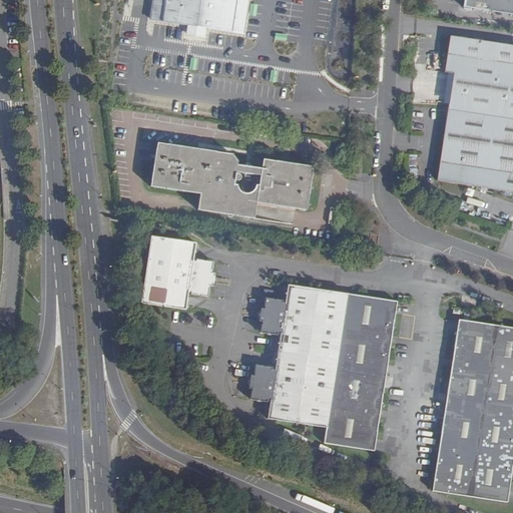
[(250,0),(150,0),(148,16),(246,31),(250,0)]
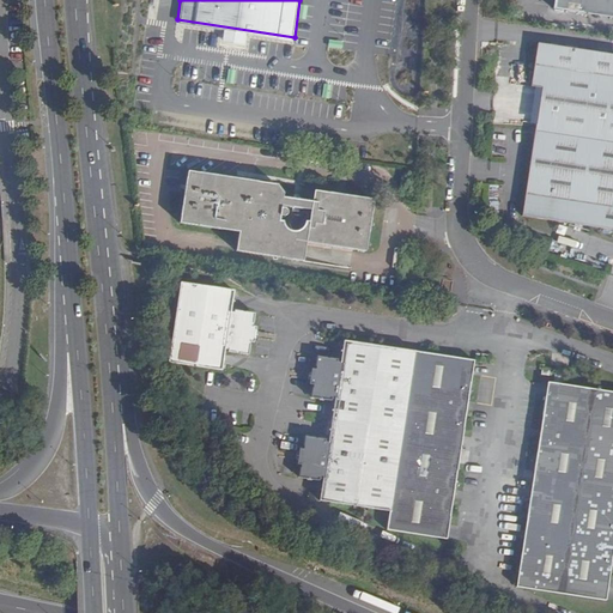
[(612,0),(556,0),(554,8),(612,17),(612,0)]
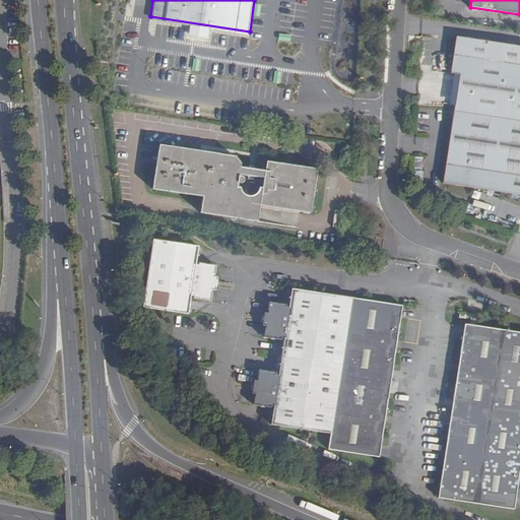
[(453,111),(519,120),(519,47),(455,37),(449,73),(458,74),(453,111)]
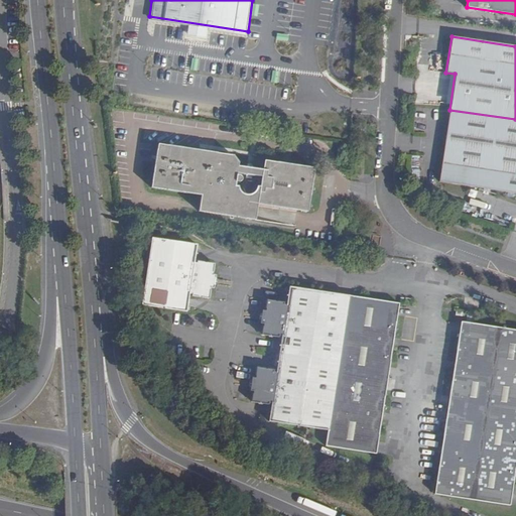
[(515,195),(515,119),(449,110),(437,182),(515,195)]
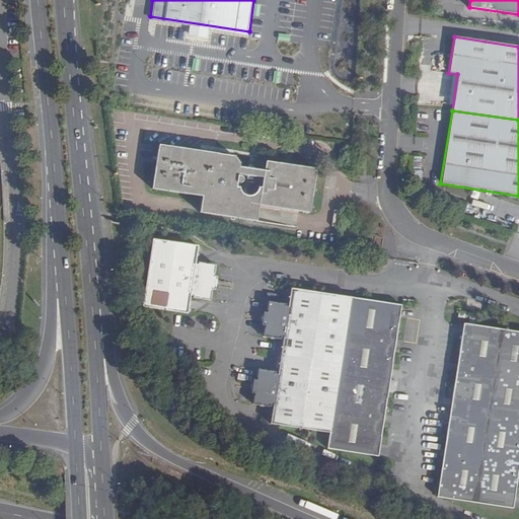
[(232,158),(157,147),(151,191),(201,199),(199,210),(199,214),(254,223),(255,218),(257,207),(308,215),(315,172),(265,164),(264,171),(238,167),(232,158)]
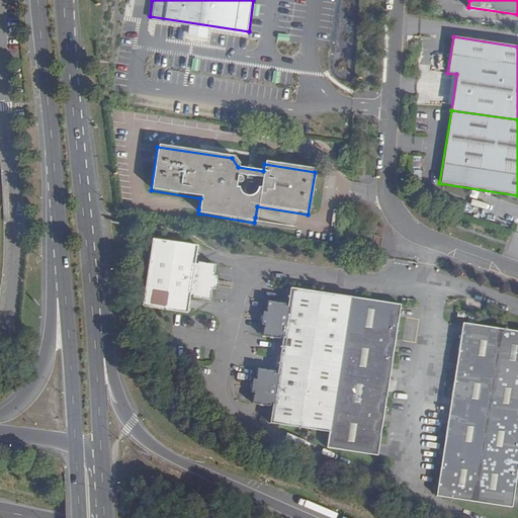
[(199,245),(154,238),(143,305),(188,312),(191,294),(194,295),(193,296),(212,299),(219,265),(199,262),(199,263),(196,263),(199,245)]
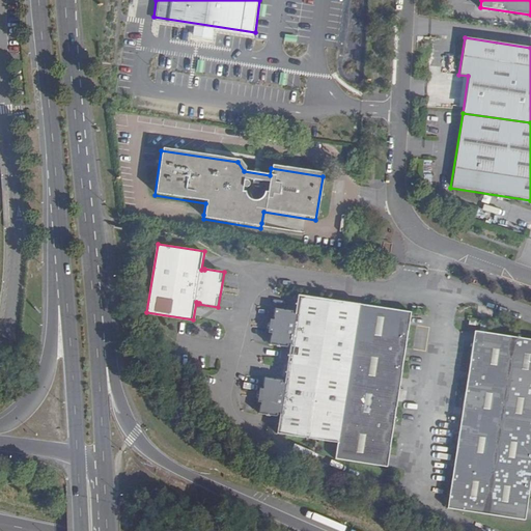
[(387,467),(409,312),(358,305),(358,304),(295,295),(292,313),(289,313),(289,311),(273,309),(269,345),(285,347),(285,345),(289,346),(284,383),(281,383),(281,381),(264,379),(259,415),(276,418),(277,415),(280,416),(278,435),(337,442),(334,459),(387,467)]
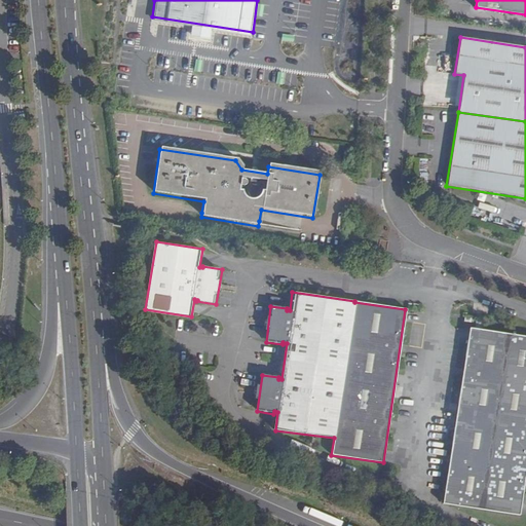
[(525,474),(525,337),(470,329),(444,503),(520,514),(525,474)]
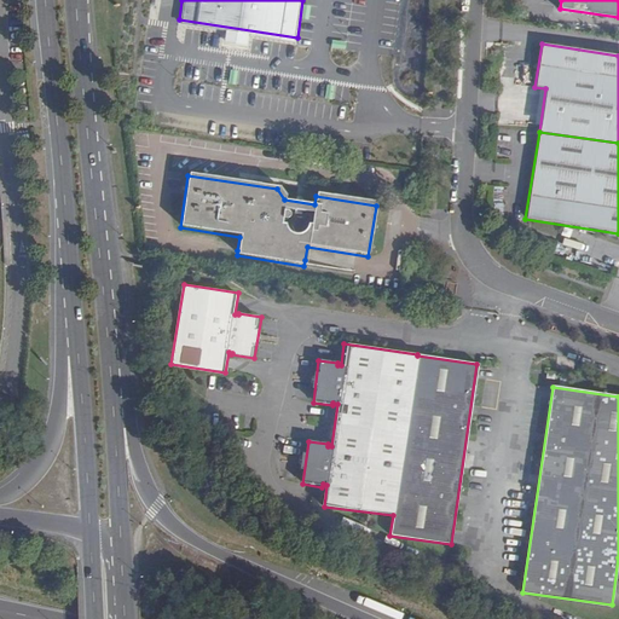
All buildings are outlined.
